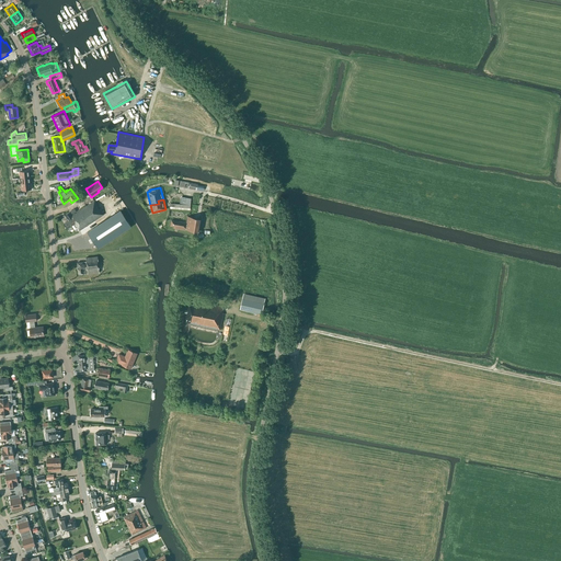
[(77,228),(79,230),(104,215),(100,209),(99,209),(98,206),(94,201),(71,216),(70,213),(66,216),(69,220),(64,224),(67,229),(72,226),(75,229),(77,228)]
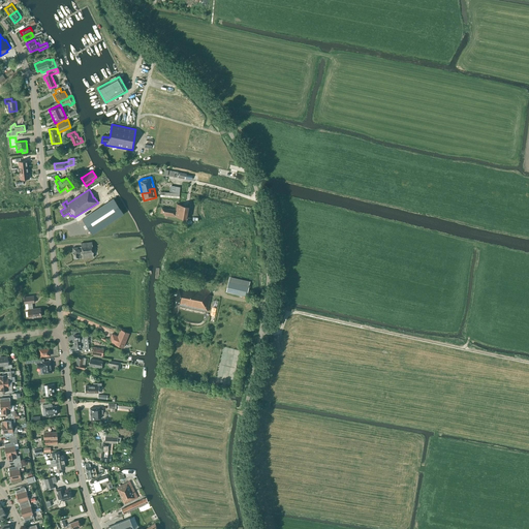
[(114,198),(83,219),(93,235),(124,214),(114,198)]
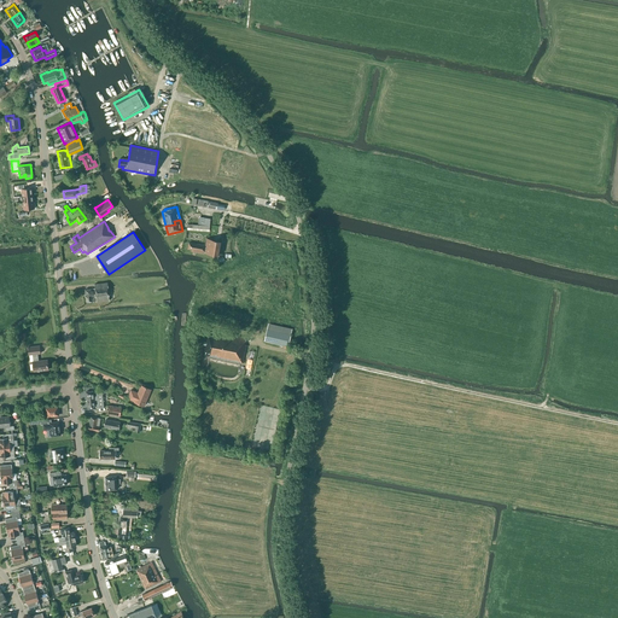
[(191,251),(217,256),(221,242),(207,239),(205,245),(188,243),(188,249),(192,249),(191,251)]
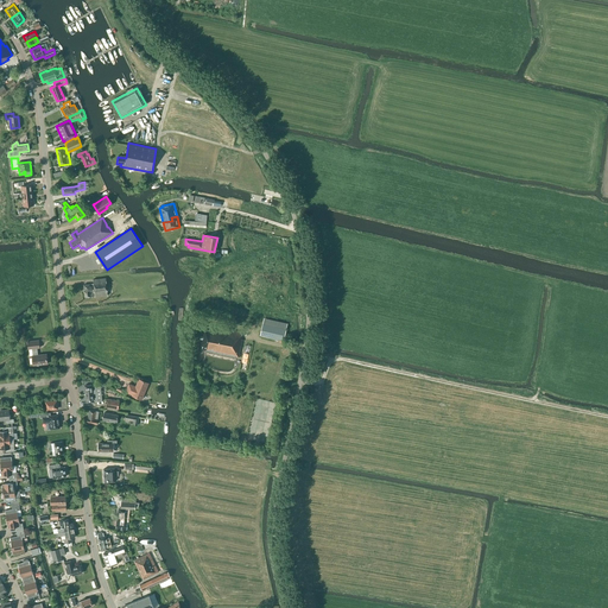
[(94,293),(95,297),(108,296),(106,278),(93,279),(94,284),(83,285),(84,298),(94,297),(94,295),(93,295),(93,293),(94,293)]
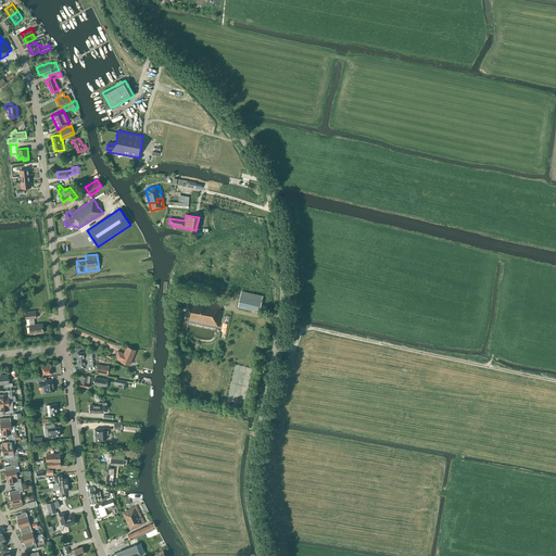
[(263,295),(241,291),(238,306),(260,312),(263,295)]
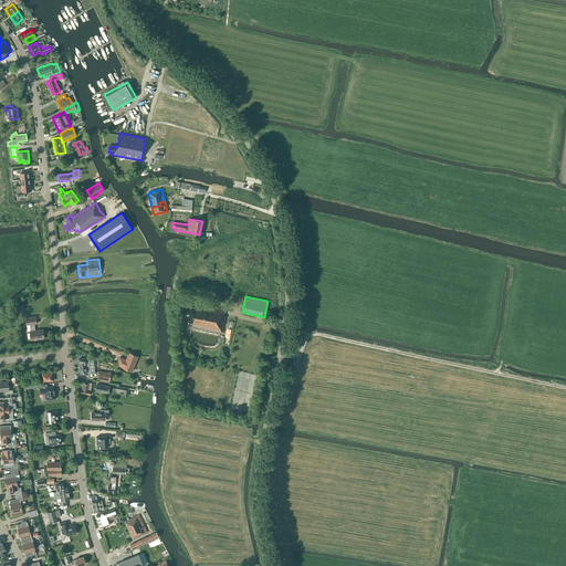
[(185,325),(186,325),(222,333),(226,316),(224,315),(226,310),(201,305),(201,306),(189,304),(185,325)]
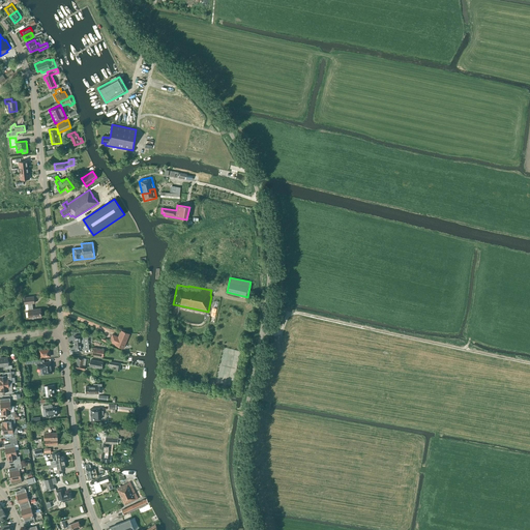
[(29,319),(41,317),(40,308),(33,310),(32,303),(34,303),(34,296),(24,298),(25,304),(28,303),(28,310),(28,311),(29,319)]
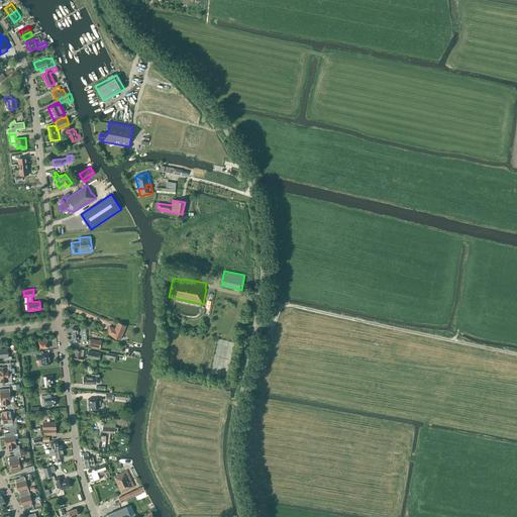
[(115,329),(109,327),(106,333),(120,339),(123,333),(126,326),(118,323),(115,329)]
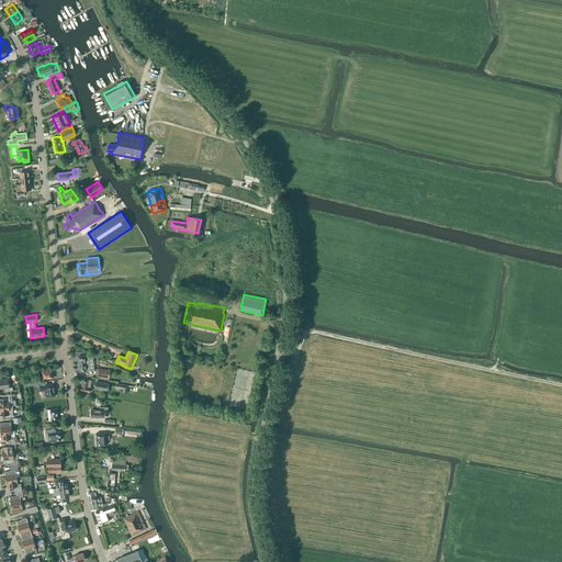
[(80,372),(87,371),(91,371),(89,356),(85,356),(78,357),(80,372)]
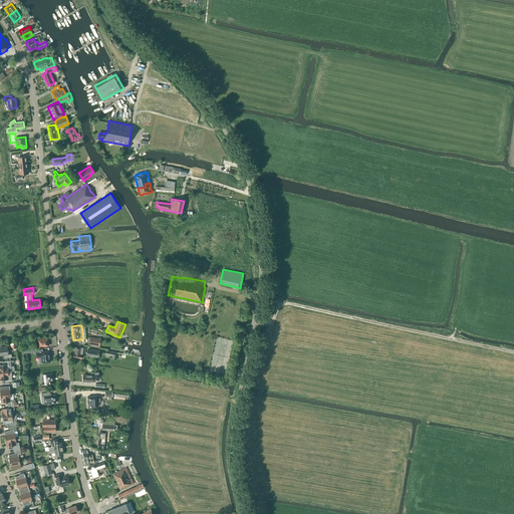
[(88,344),(99,346),(101,339),(90,337),(88,344)]
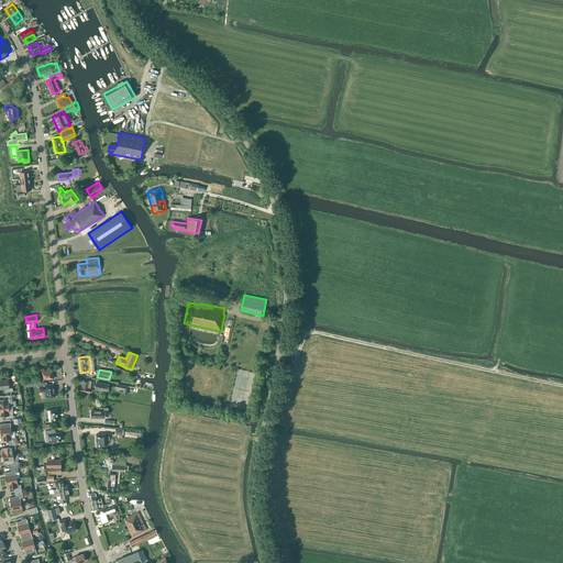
[(9,388),(8,379),(0,381),(0,377),(0,376),(0,388),(6,388),(6,393),(13,392),(12,388),(9,388)]
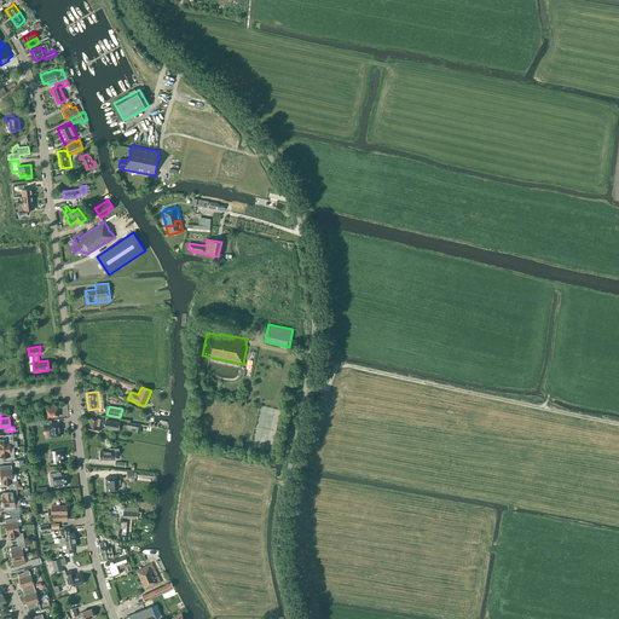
[(99,427),(100,420),(98,418),(91,417),(90,426),(90,431),(98,432),(99,427)]
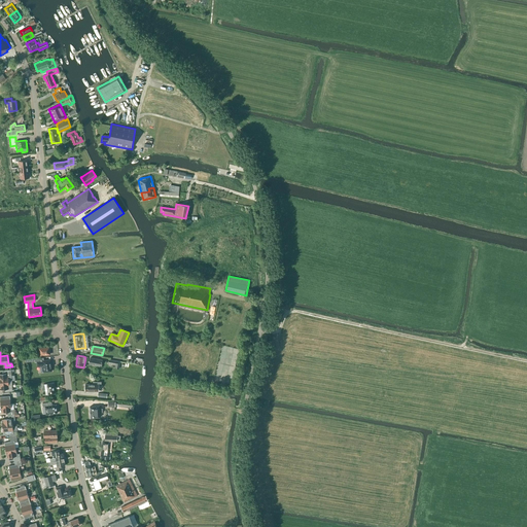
[(43,357),(35,358),(35,362),(37,361),(37,365),(40,365),(40,373),(43,372),(51,372),(50,359),(43,360),(43,357)]
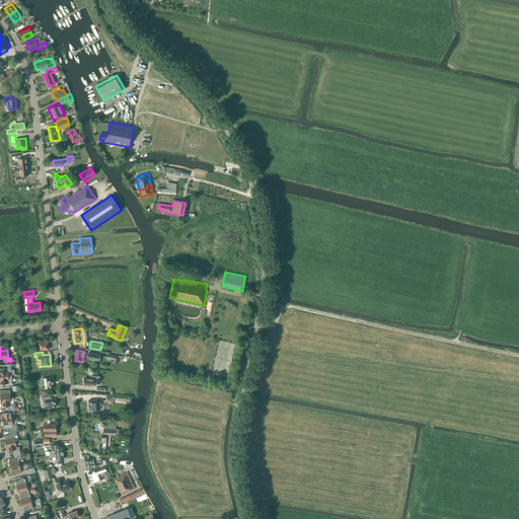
[(87,359),(99,361),(100,355),(89,352),(87,359)]
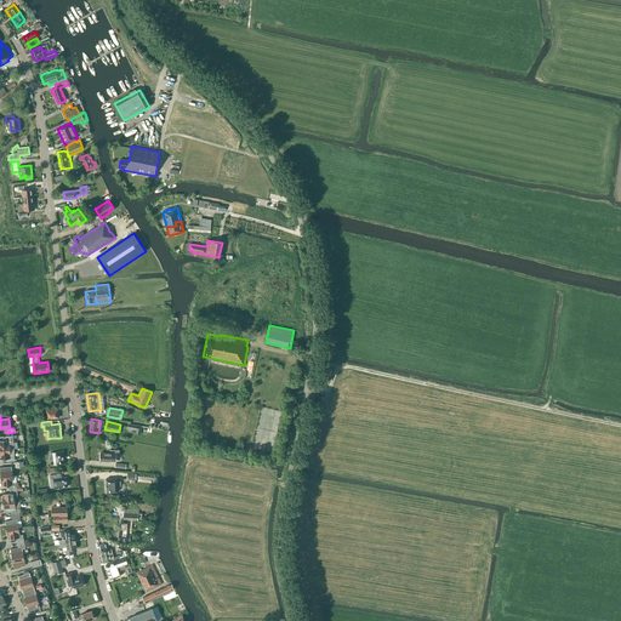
[(141,426),(129,423),(127,428),(136,429),(135,434),(140,434),(141,426)]
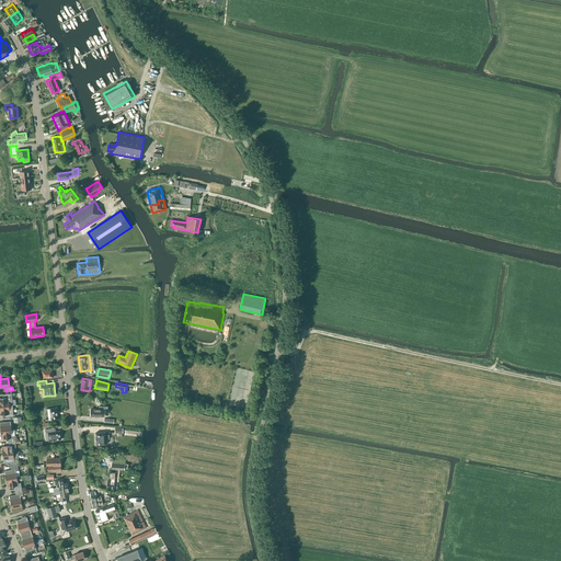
[(3,398),(0,398),(0,407),(9,405),(11,405),(12,405),(11,393),(10,393),(2,395),(3,398)]
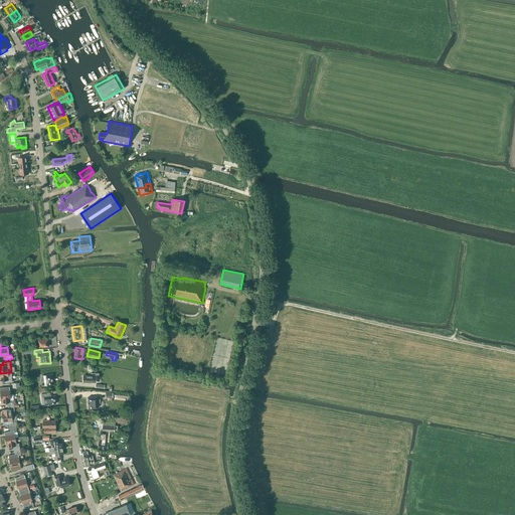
[(8,372),(0,373),(0,380),(5,380),(5,383),(11,382),(10,372),(8,372)]
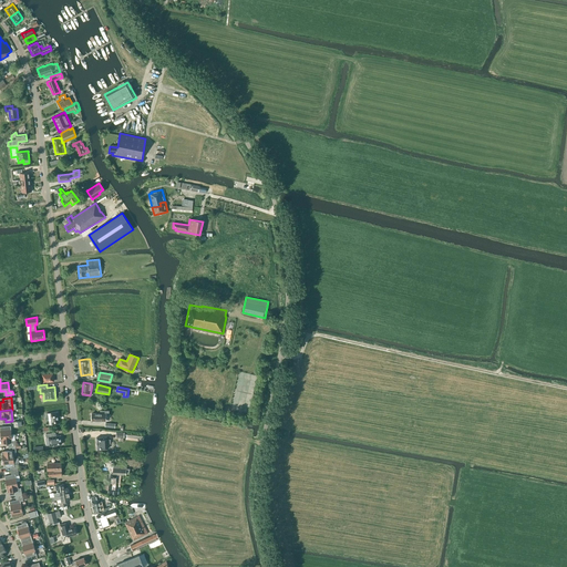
[(106,415),(109,415),(109,411),(100,411),(100,413),(92,413),(92,421),(106,421),(106,415)]
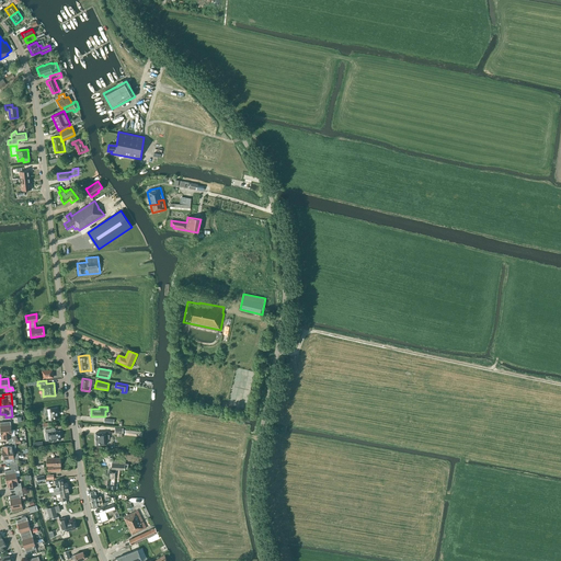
[(52,420),(58,419),(57,408),(50,409),(45,409),(46,416),(48,415),(48,421),(52,420)]
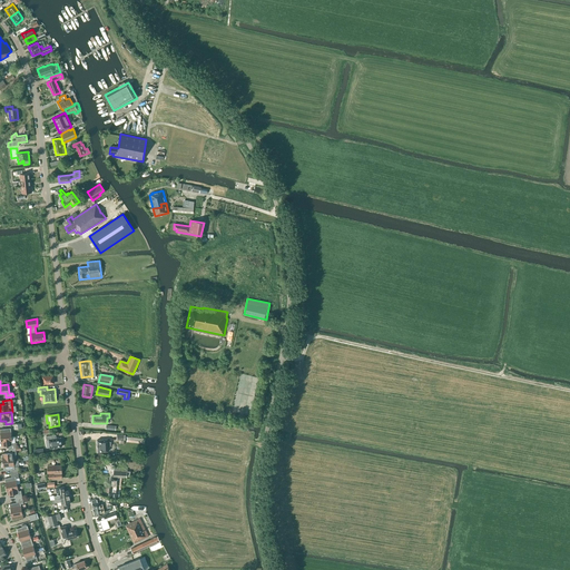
[(0,429),(0,433),(0,438),(11,436),(11,429),(0,429)]
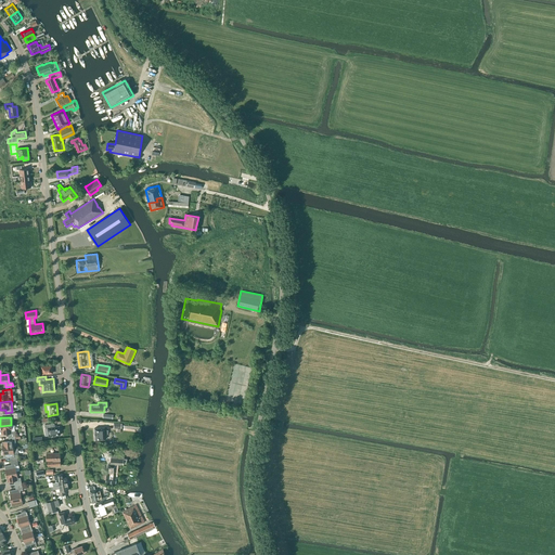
[(48,425),(44,425),(46,428),(48,428),(49,437),(54,436),(61,435),(59,426),(55,427),(54,424),(48,425)]
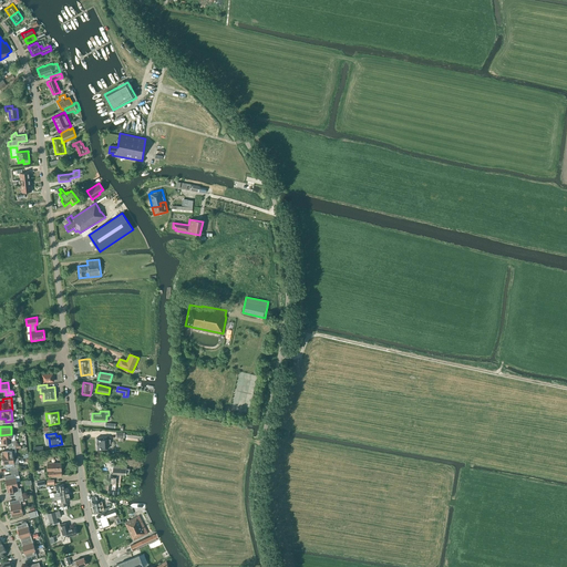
[(14,441),(12,441),(11,434),(0,435),(1,444),(8,443),(9,446),(16,446),(14,441)]
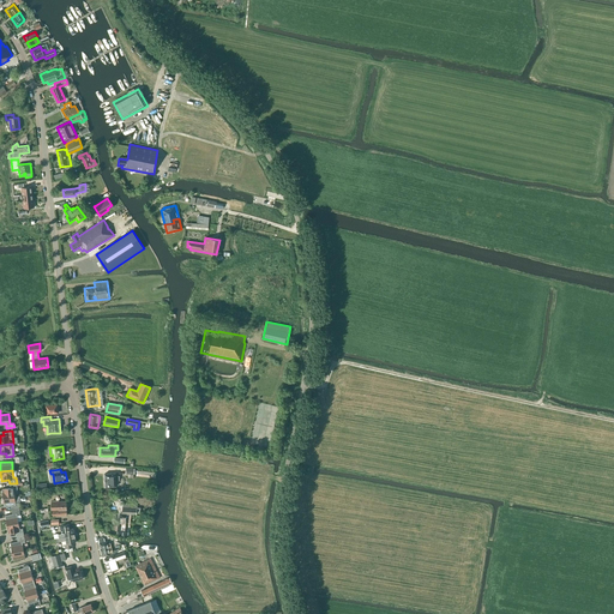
[(106,487),(116,486),(116,481),(120,481),(119,476),(115,476),(115,473),(104,474),(106,487)]
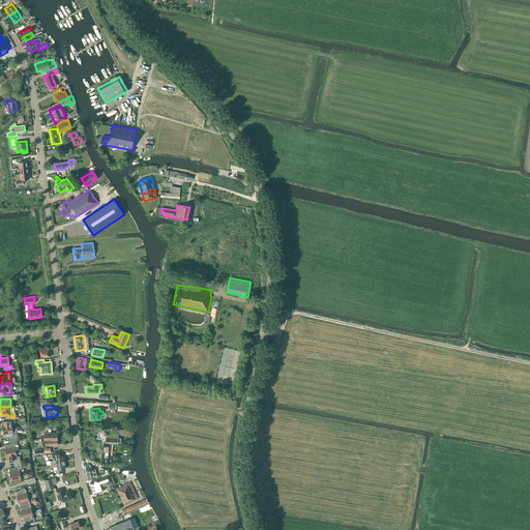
[(12,423),(15,422),(15,417),(8,417),(8,421),(2,421),(2,430),(12,429),(12,423)]
